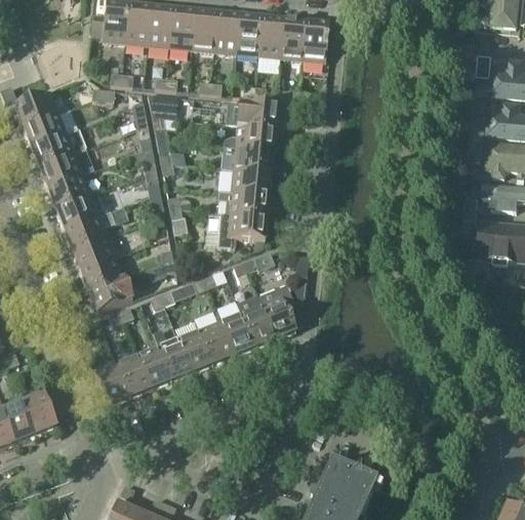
[(493,7),(493,29),(516,32),(519,0),(482,0),(481,7),(493,7)]
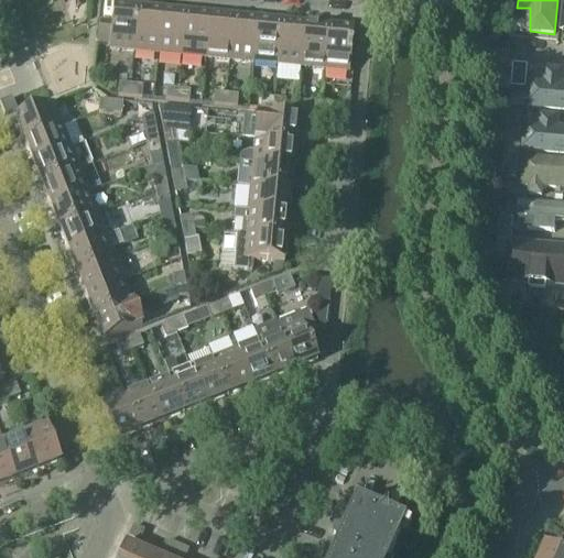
[(114,3),(112,19),(100,18),(98,40),(110,41),(109,44),(134,47),(139,7),(114,3)]
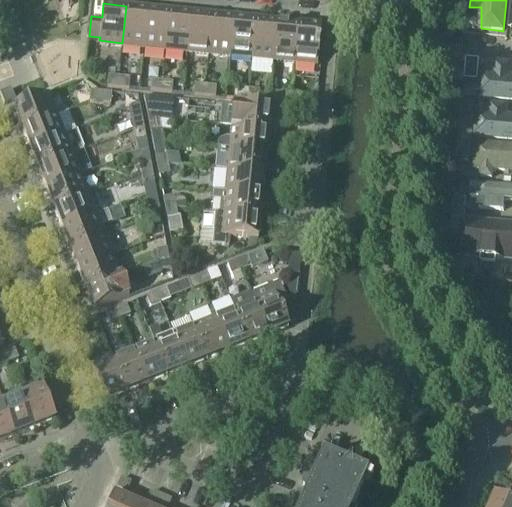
[(147,8),(126,6),(122,43),(143,45),(147,8)]
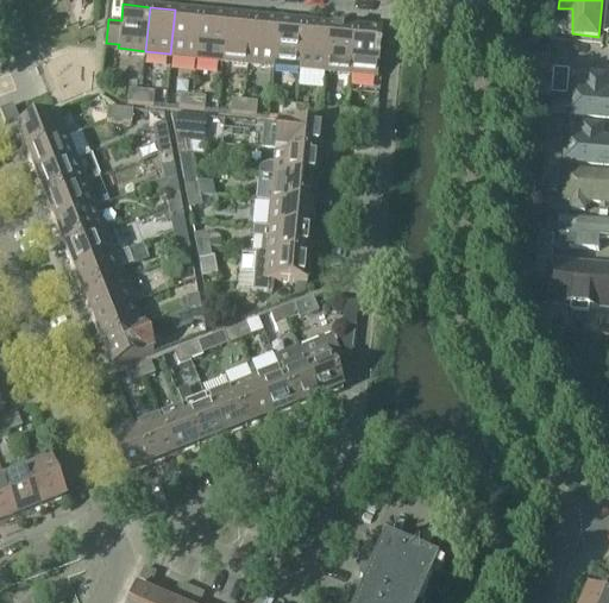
[(200,12),(175,10),(170,54),(196,56),(200,12)]
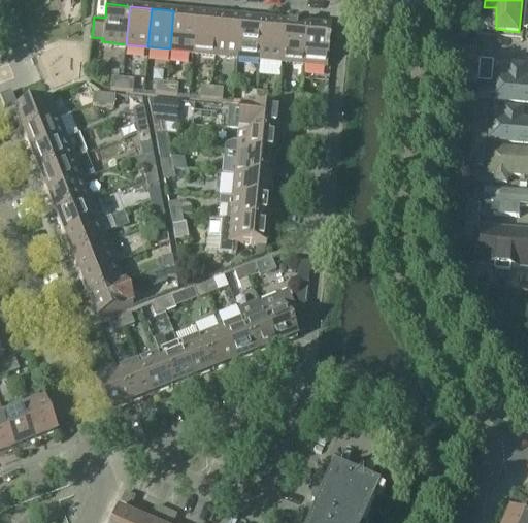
[(195,12),(173,10),(170,48),(192,51),(195,12)]
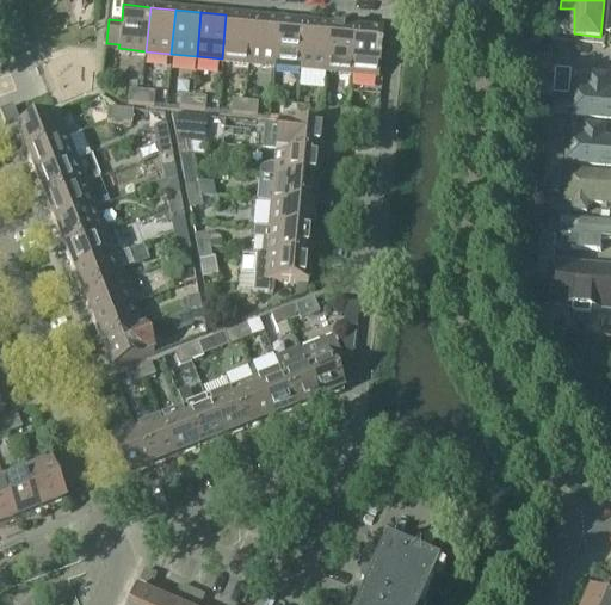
[(253,17),(226,14),(222,59),(248,61),(253,17)]
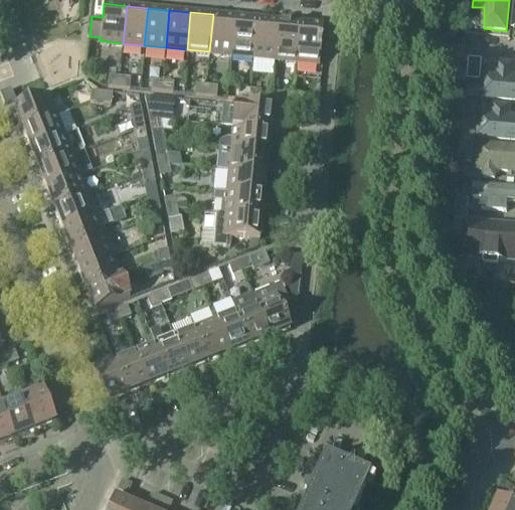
[(234,16),(213,14),(209,51),(231,53),(234,16)]
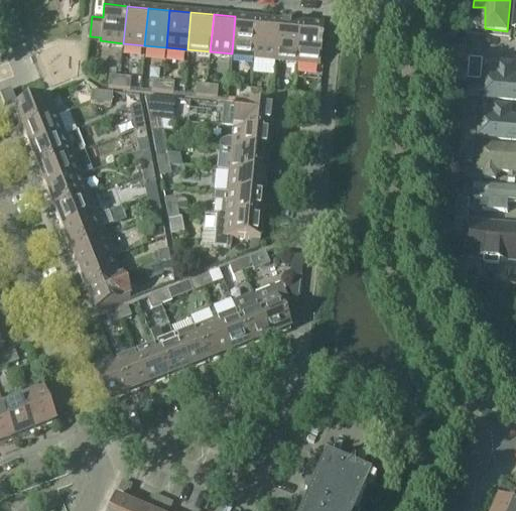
[(257,18),(235,16),(232,53),(253,55),(257,18)]
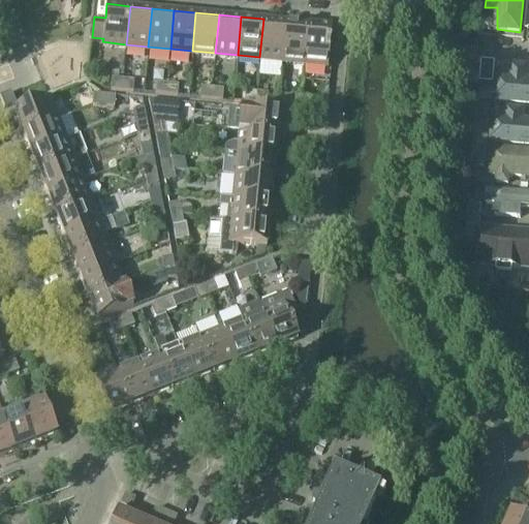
[(285,21),(263,19),(259,57),(281,59),(285,21)]
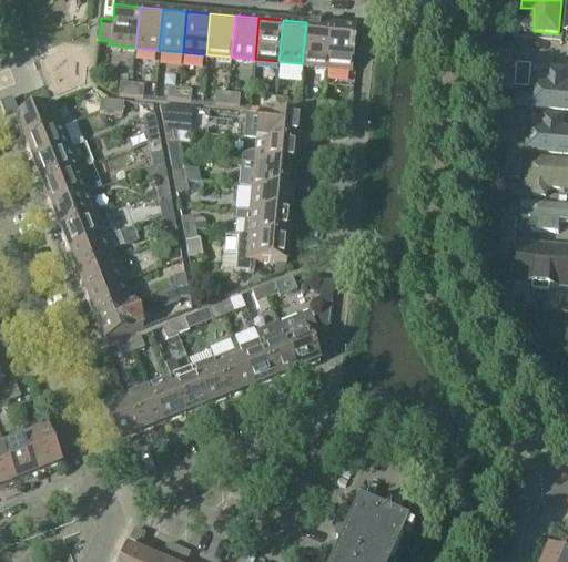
[(331,24),(306,22),(302,63),(326,65),(331,24)]
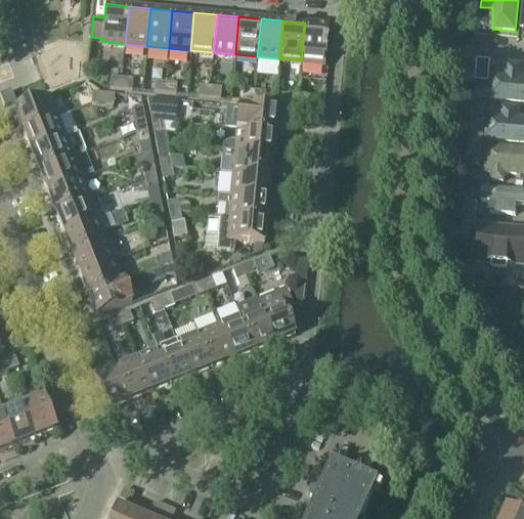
[(328,25),(305,23),(301,60),(324,63),(328,25)]
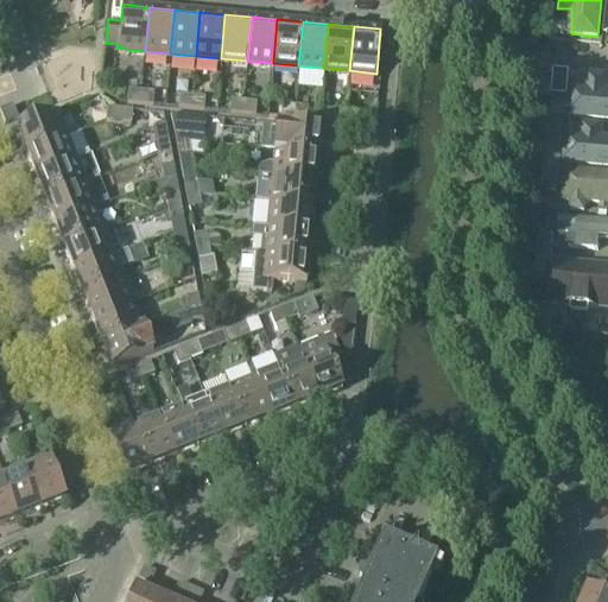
[(555,64),(552,89),(568,90),(570,67),(555,64)]
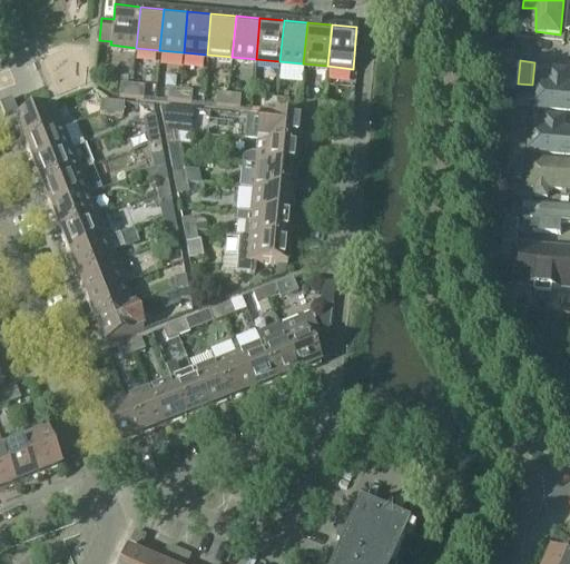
[(569,67),(540,66),(533,106),(569,110),(569,67)]
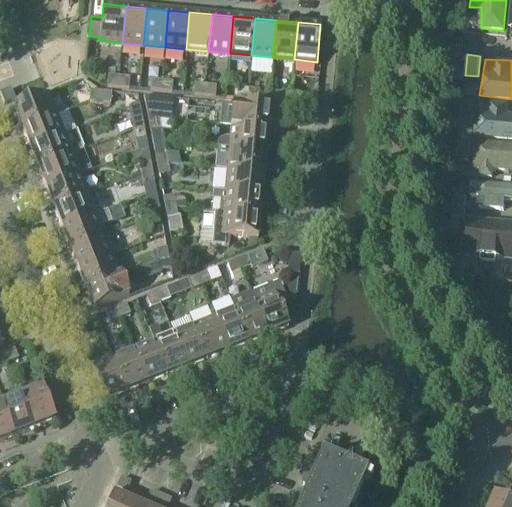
[(118,83),(119,72),(108,71),(107,82),(118,83)]
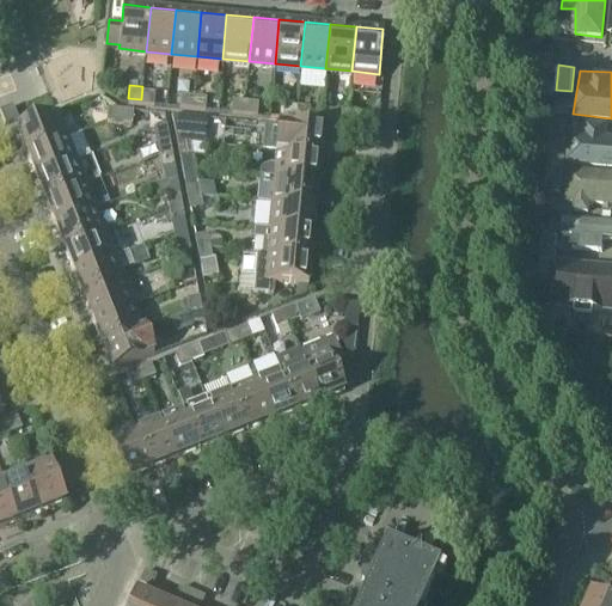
[(142,86),(141,99),(153,101),(154,87),(142,86)]
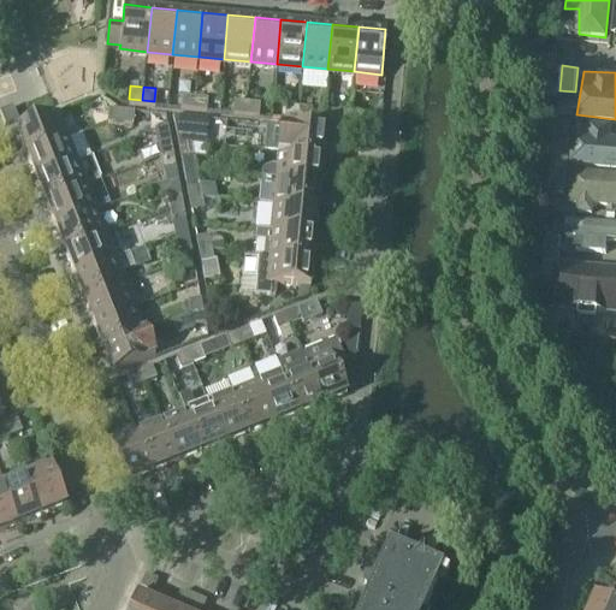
[(194,105),(195,93),(182,92),(181,104),(194,105)]
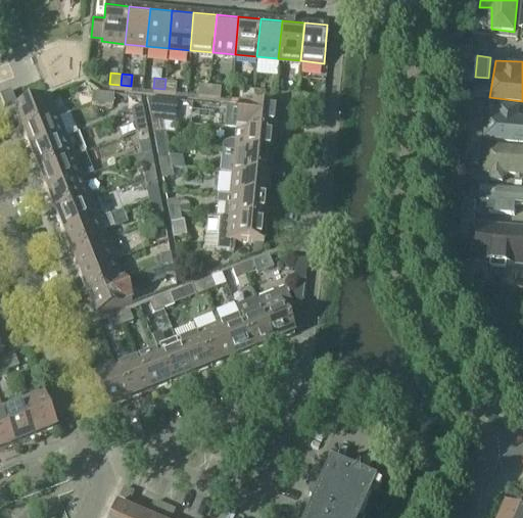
[(176,80),(165,79),(164,89),(175,90),(176,80)]
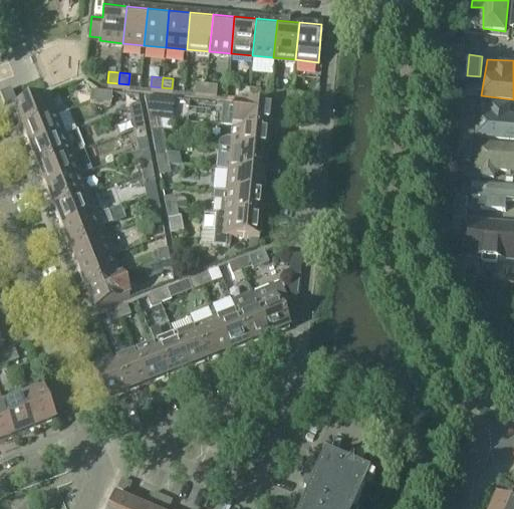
[(205,92),(206,81),(196,80),(195,91),(205,92)]
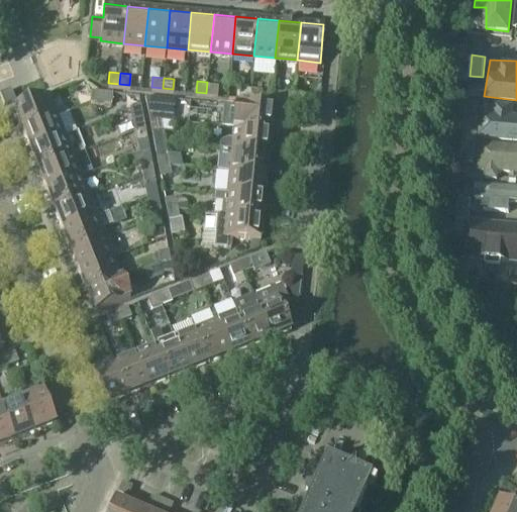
[(218,83),(207,82),(206,93),(217,94),(218,83)]
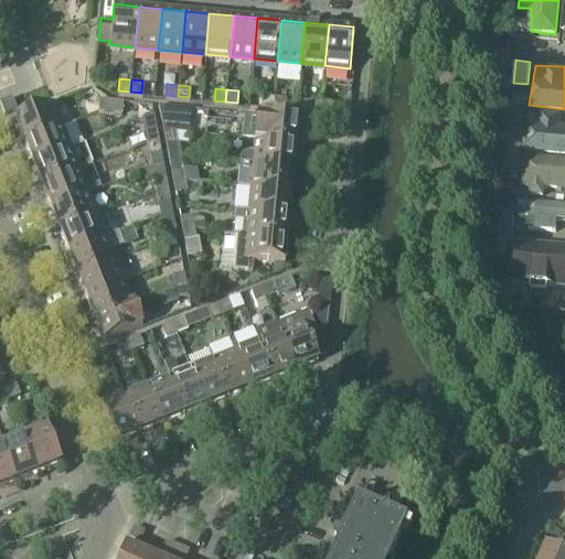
[(273,106),(274,94),(263,93),(262,105),(273,106)]
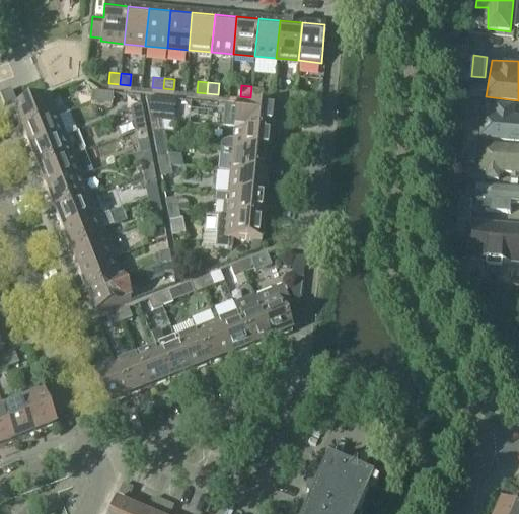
[(0,90),(4,101),(15,97),(11,86),(0,90)]
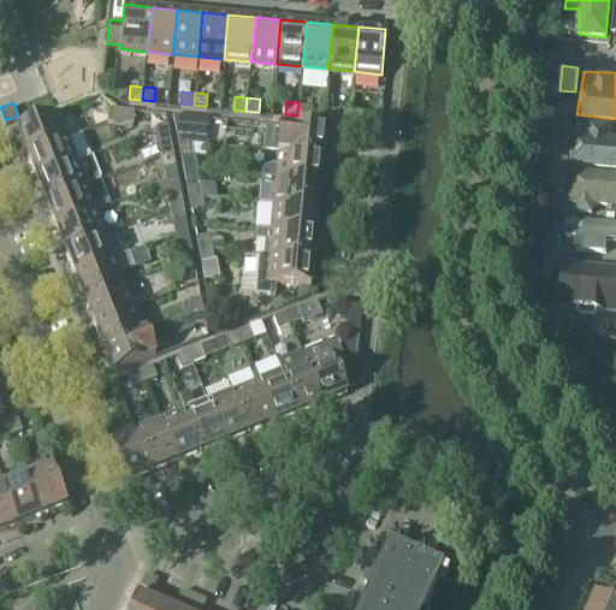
[(298,102),(297,116),(311,117),(312,104),(298,102)]
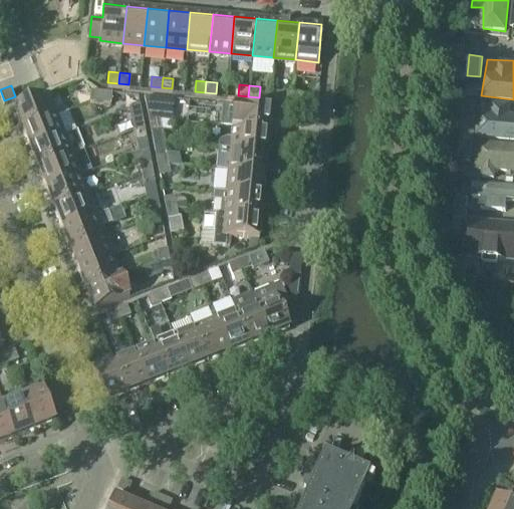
[(100,98),(101,88),(90,87),(90,97),(100,98)]
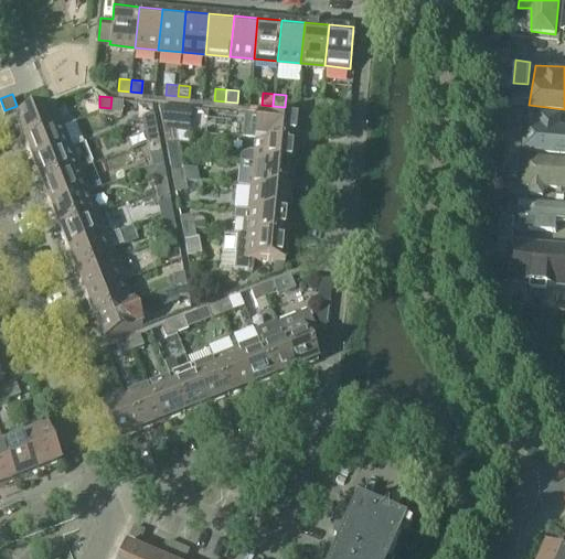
[(124,98),(112,97),(110,108),(121,109),(124,98)]
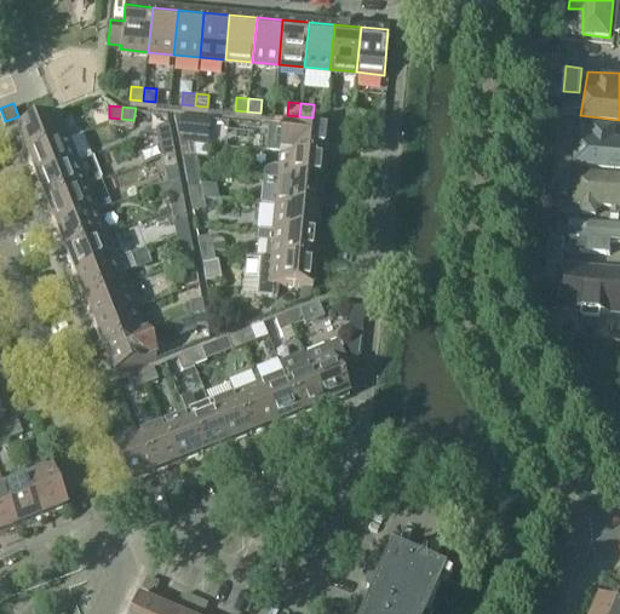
[(352,121),(354,108),(340,107),(339,120),(352,121)]
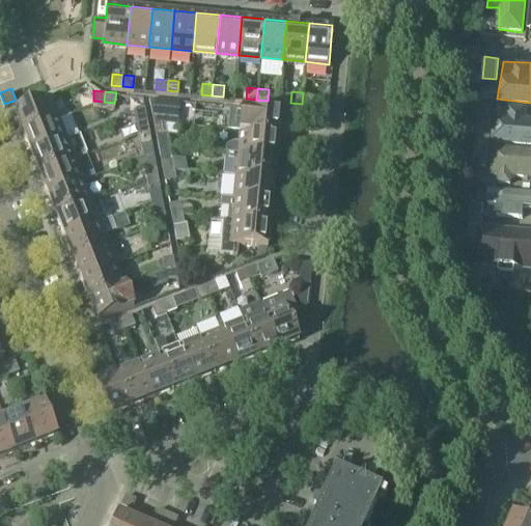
[(23,129),(59,114),(50,92),(15,107),(23,129)]
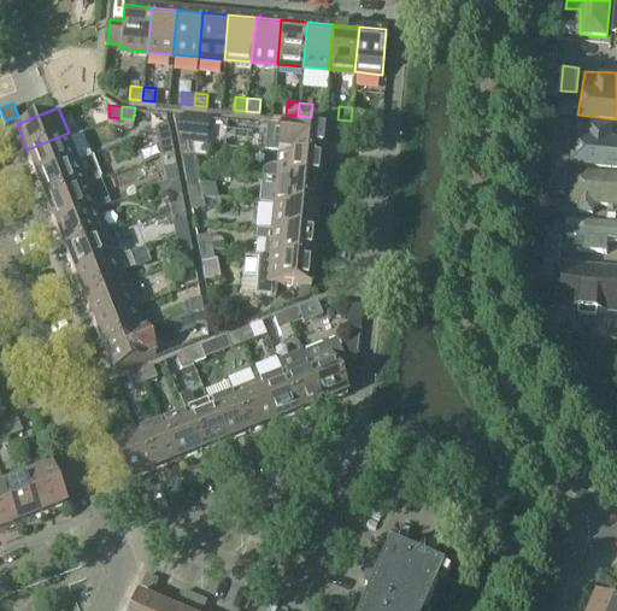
[(364,109),(352,107),(351,121),(363,122),(364,109)]
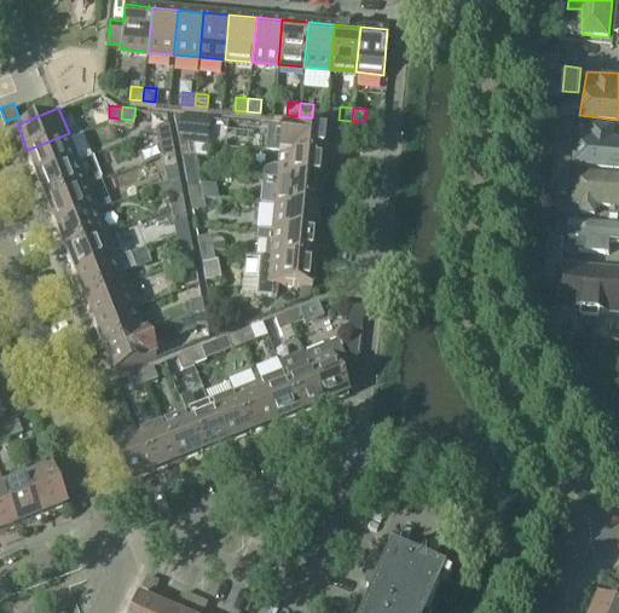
[(178,129),(180,143),(192,140),(208,142),(210,114),(174,110),(178,129)]
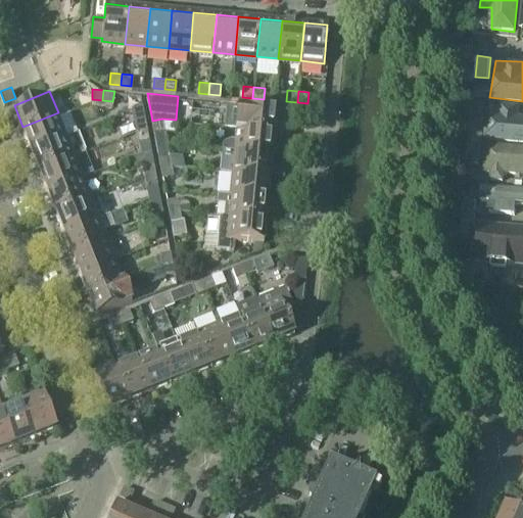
[(470,116),(471,116),(469,136),(467,157),(480,158),(482,138),(485,98),(473,96),(472,96),(470,116)]
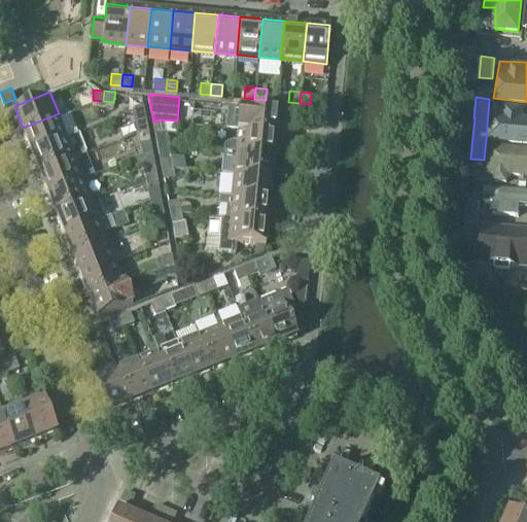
[(225,126),(238,127),(276,130),(278,107),(227,102),(225,126)]
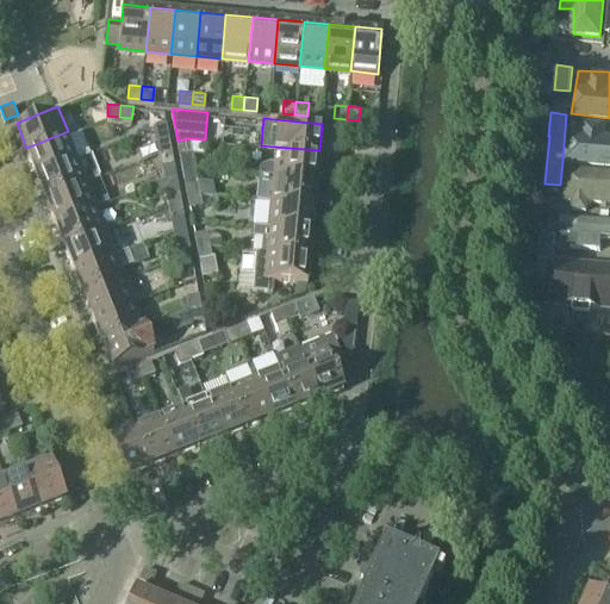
[(78,155),(68,131),(26,148),(36,172),(78,155)]
